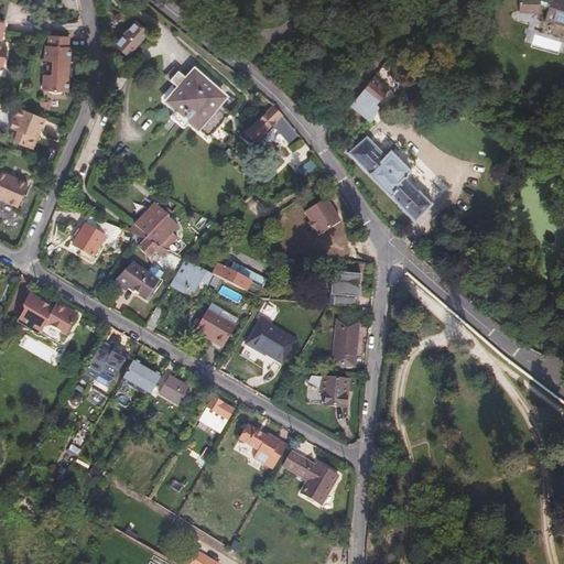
[(530,32),(563,41),(563,8),(562,8),(563,2),(555,0),(550,0),(550,3),(538,1),(534,14),(523,11),(523,7),(520,4),(514,3),(509,3),(503,4),(501,6),(501,24),(523,24),(523,17),(533,20),(530,32)]
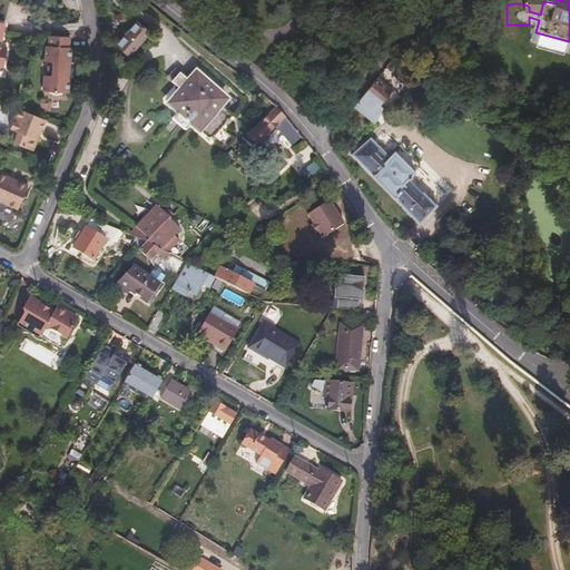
[(149,33),(137,22),(120,40),(131,51),(149,33)]
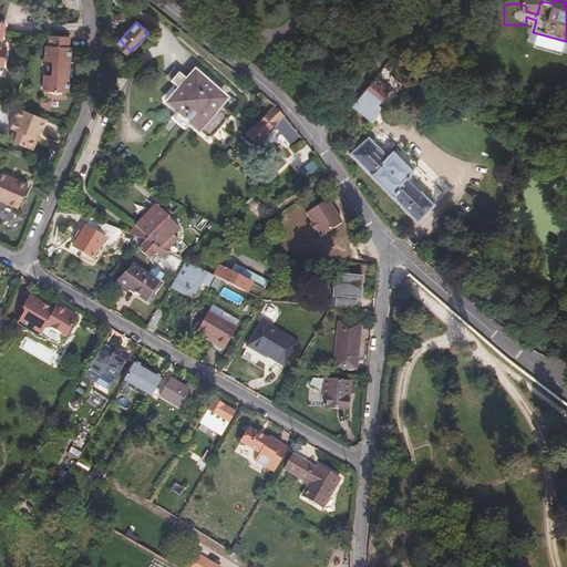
[(68,35),(48,35),(48,45),(44,45),(44,61),(53,61),(53,74),(43,75),(43,89),(69,90),(69,75),(73,75),(73,62),(70,62),(70,45),(68,45),(68,35)]
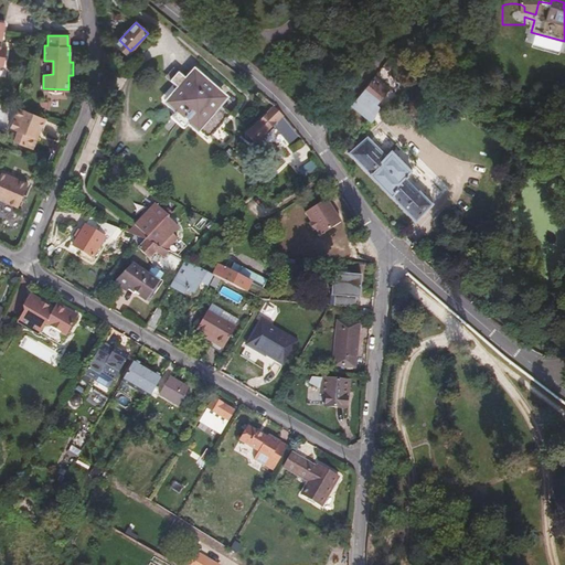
[(192,85),(178,72),(169,82),(178,91),(167,103),(174,112),(170,117),(183,129),(190,123),(206,137),(227,115),(217,105),(223,98),(200,76),(192,85)]
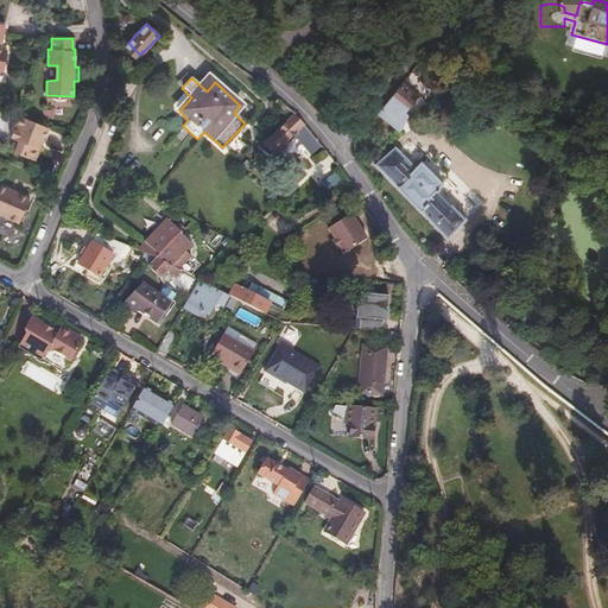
[(367,103),(375,94),(366,86),(358,96),(367,103)]
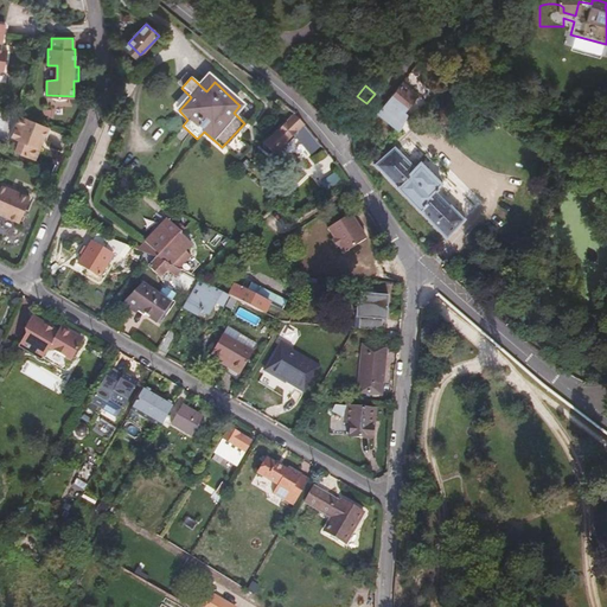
[(391,91),(376,110),(393,123),(408,103),(391,91)]
